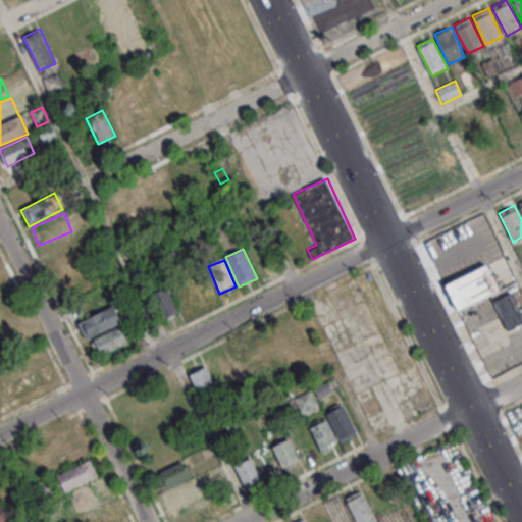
[(445,283),(456,311),(506,291),(494,263),(445,283)]
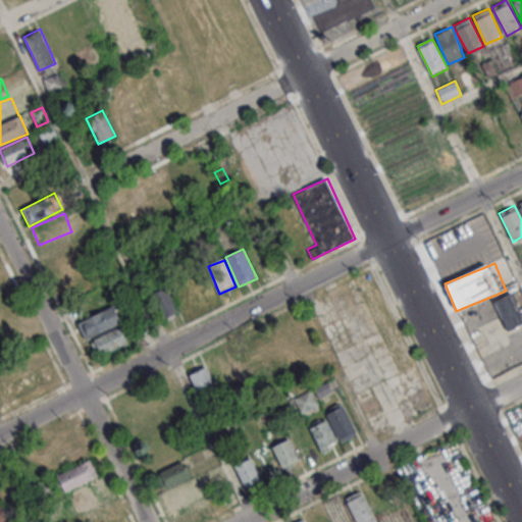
[(150,295),(161,318),(178,310),(167,286),(150,295)]
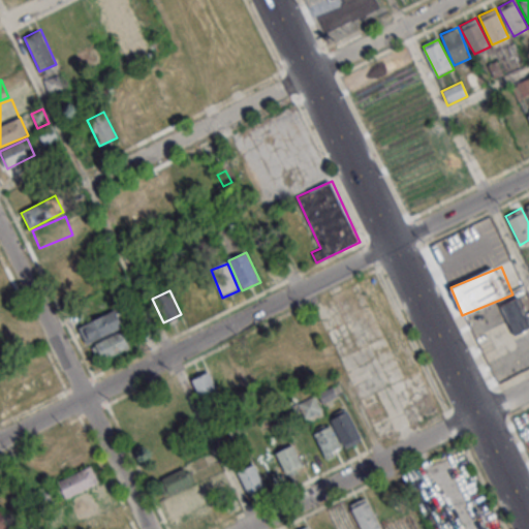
[(500,305),(515,335),(528,328),(528,318),(523,307),(528,304),(528,299),(526,292),(500,305)]
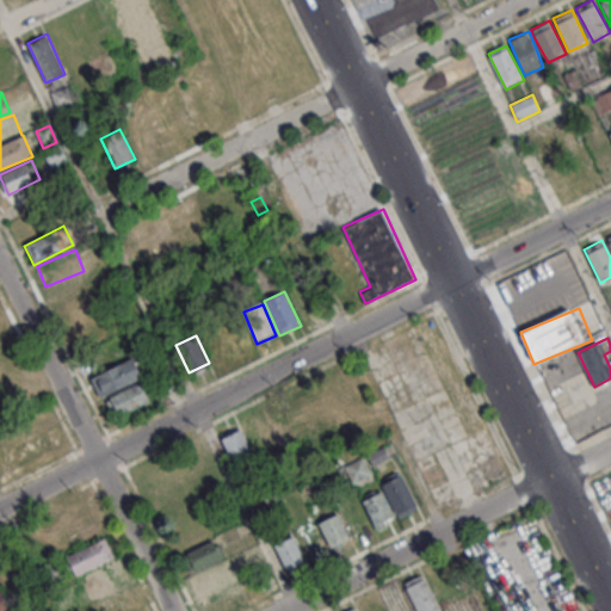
[(143,376),(133,357),(90,378),(100,397),(143,376)]
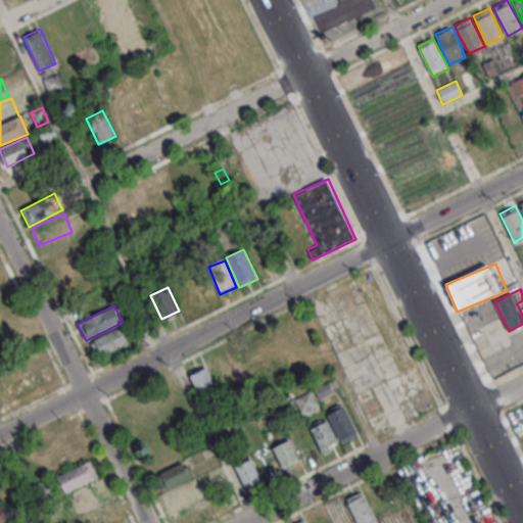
[(90,341),(97,358),(130,342),(123,327),(90,341)]
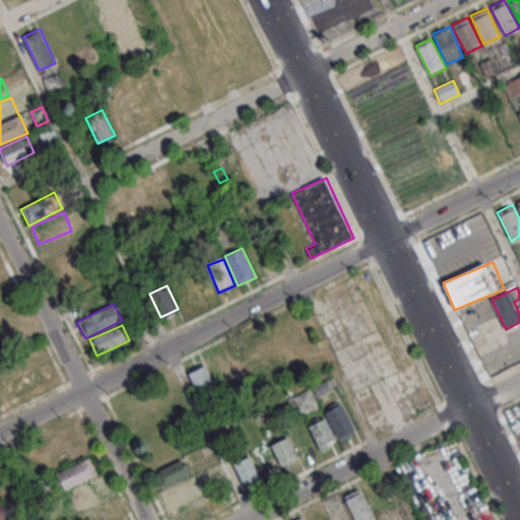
[(257,376),(243,344),(224,353),(239,384),(257,376)]
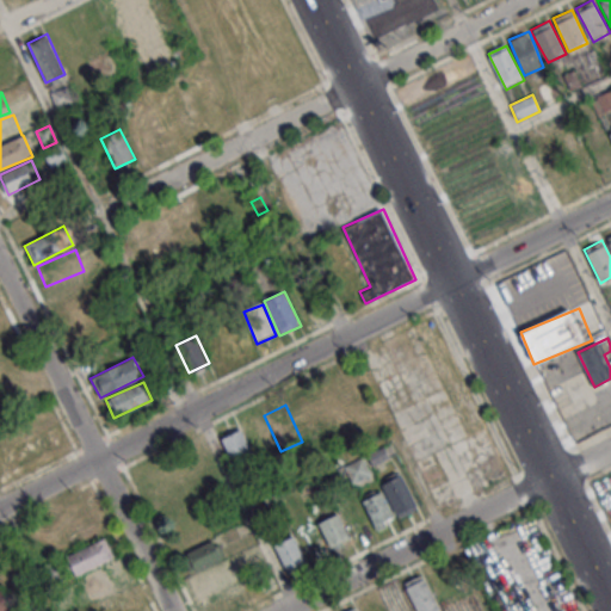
[(222,434),(234,463),(254,456),(242,427),(222,434)]
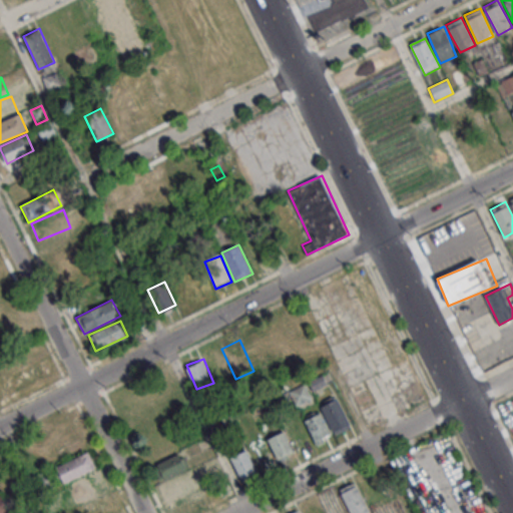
[(10,376),(19,391),(47,375),(39,360),(10,376)]
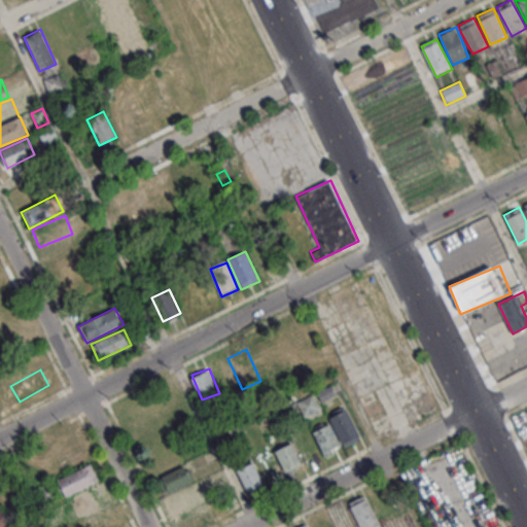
[(0,415),(9,411),(0,389),(0,415)]
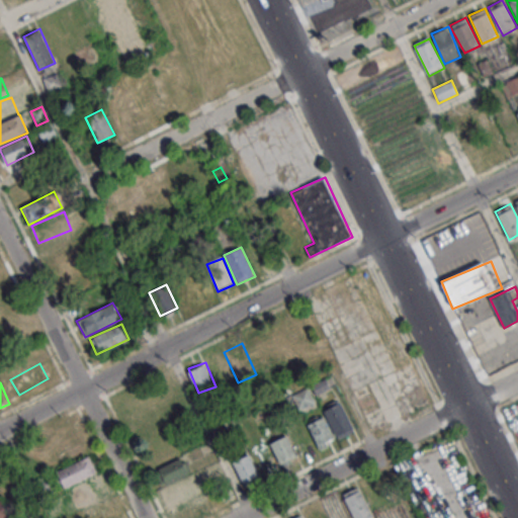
[(291,396),(299,410),(315,402),(308,387),(291,396)]
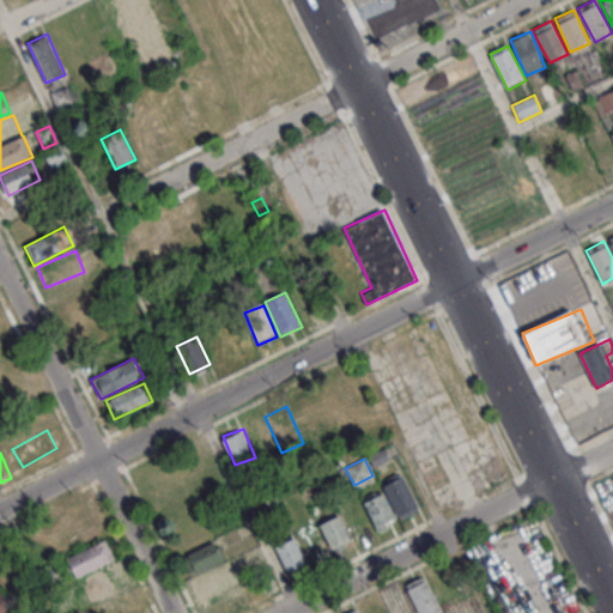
[(404,474),(381,484),(384,491),(363,501),(377,533),(399,523),(396,520),(419,510),(404,474)]
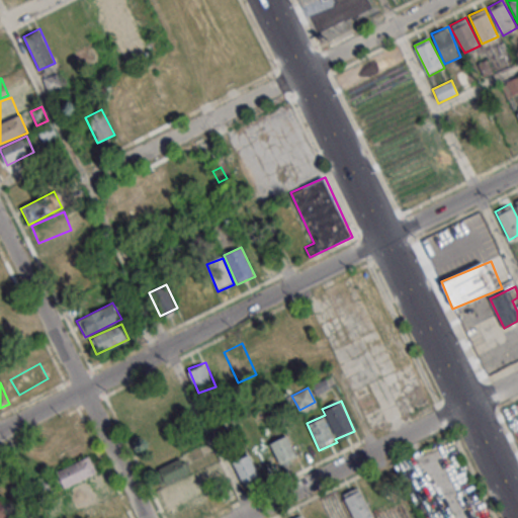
[(269,443),(269,444),(251,452),(262,476),(280,467),(279,466),(298,458),(287,435),(269,443)]
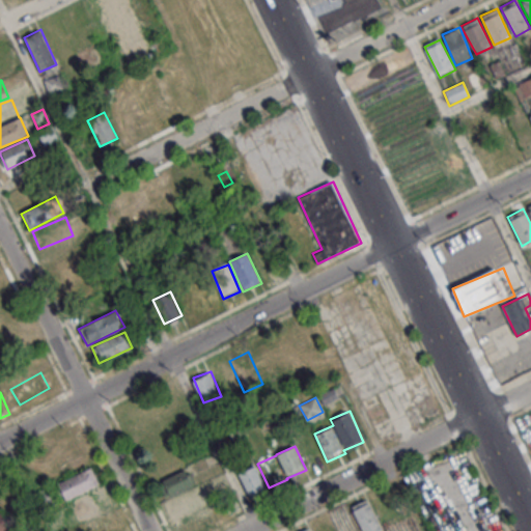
[(249,496),(266,488),(254,466),(238,473),(249,496)]
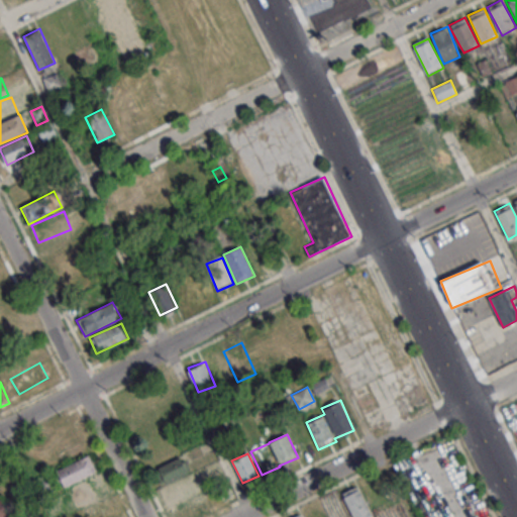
[(65,488),(97,471),(89,454),(57,472),(65,488)]
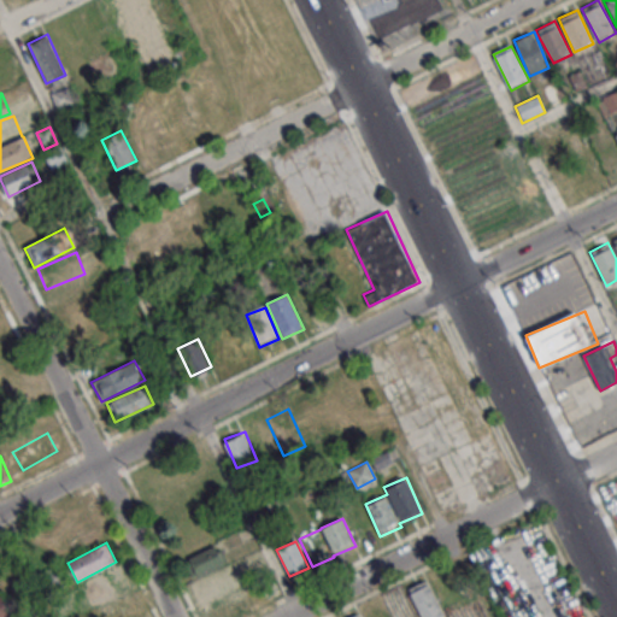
[(187,558),(195,576),(227,562),(218,545),(187,558)]
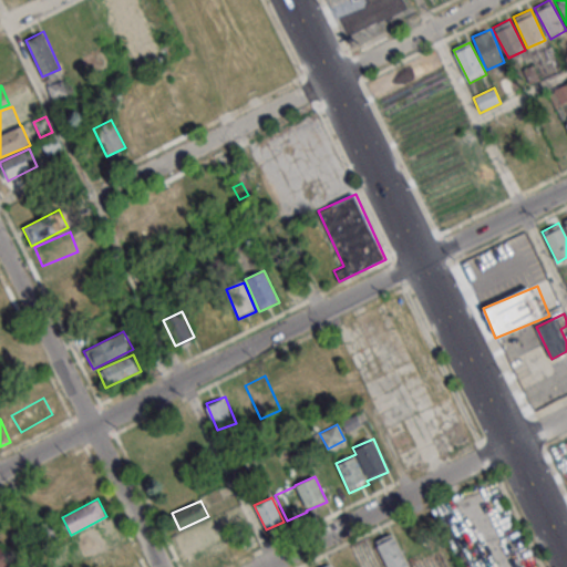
[(115,537),(109,521),(81,532),(88,548),(115,537)]
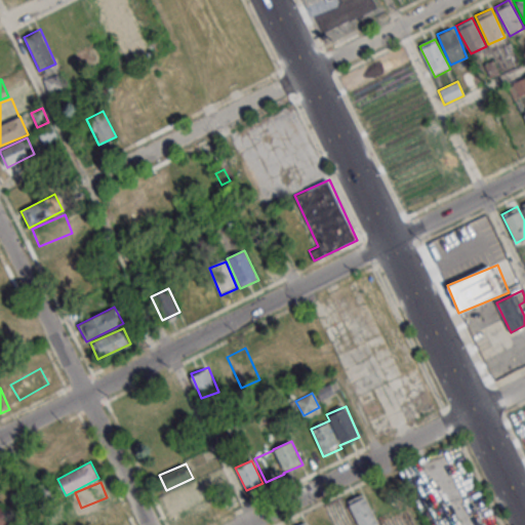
[(199,498),(192,482),(164,494),(171,511),(199,498)]
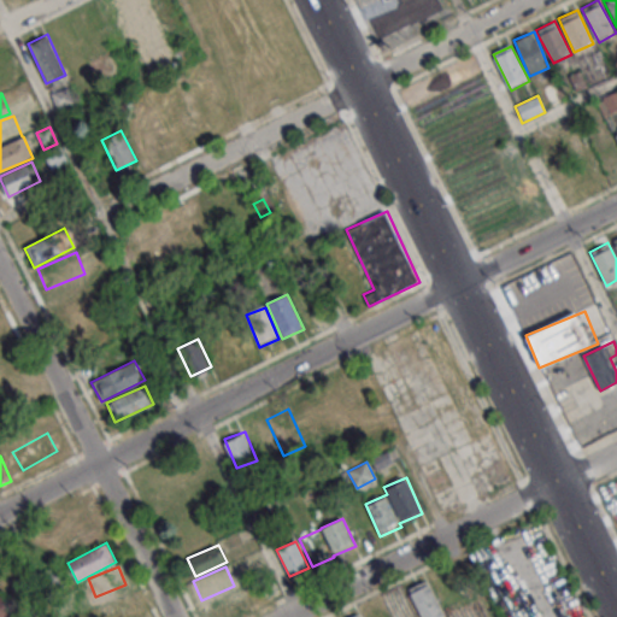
[(65,587),(57,570),(42,577),(51,594),(65,587)]
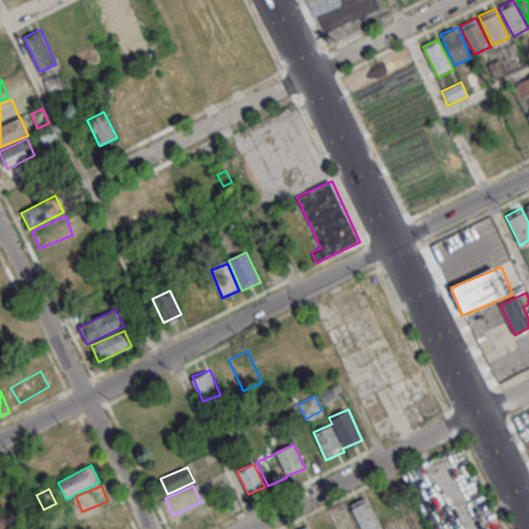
[(375,528),(381,526),(365,498),(348,508),(361,528),(375,528)]
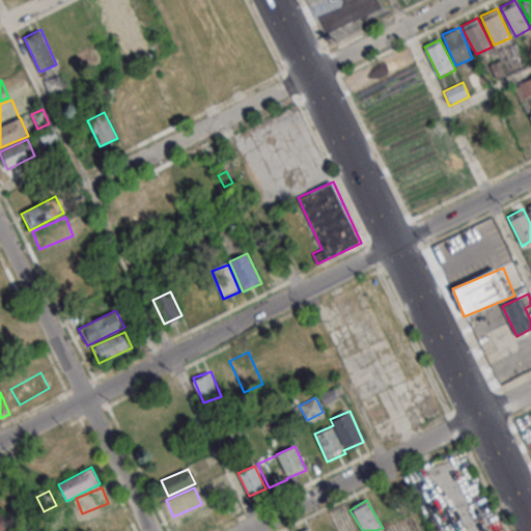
[(85,530),(98,530),(117,521),(109,506),(81,522),(85,530)]
